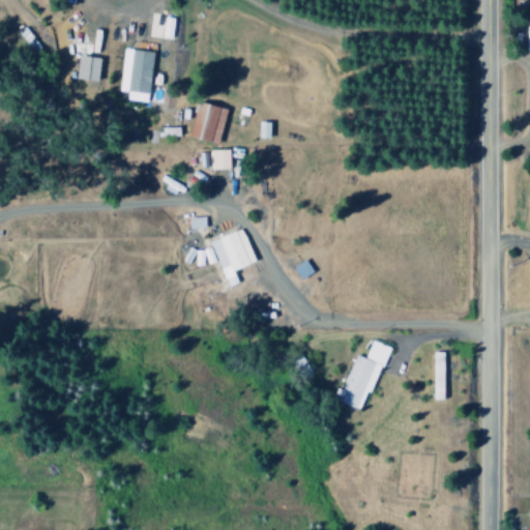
[(152,52),(122,49),(117,91),(148,94),(152,52)]
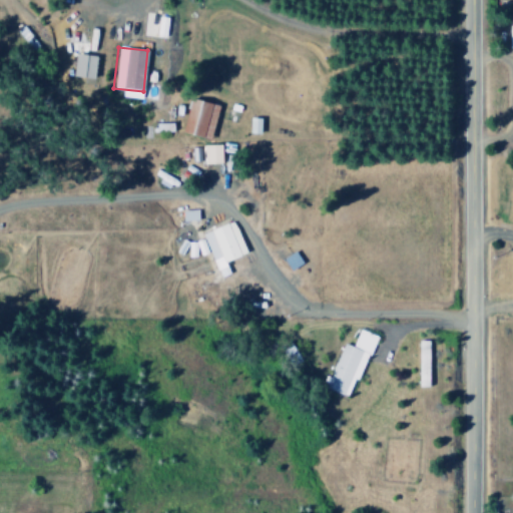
[(75,76),(96,79),(99,57),(78,53),(75,76)]
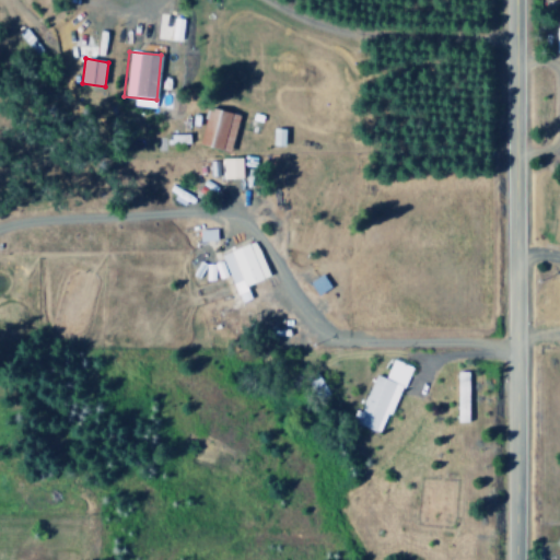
[(241,115),(208,108),(200,146),(232,152),(241,115)]
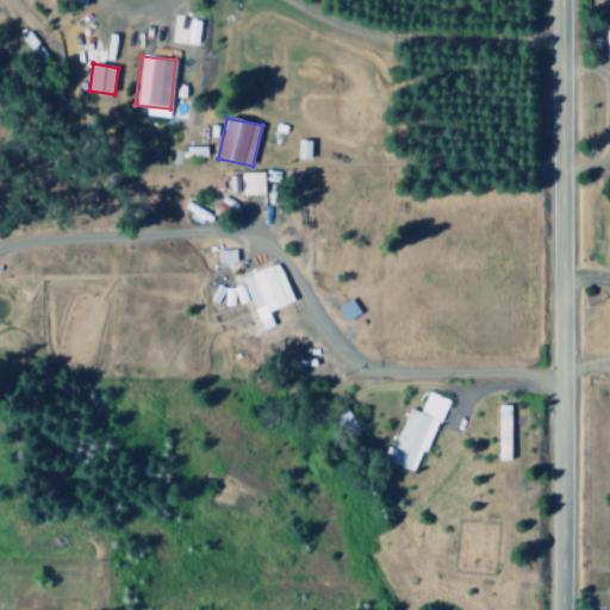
[(238,172),(238,187),(230,187),(230,193),(263,194),(265,173),(238,172)]
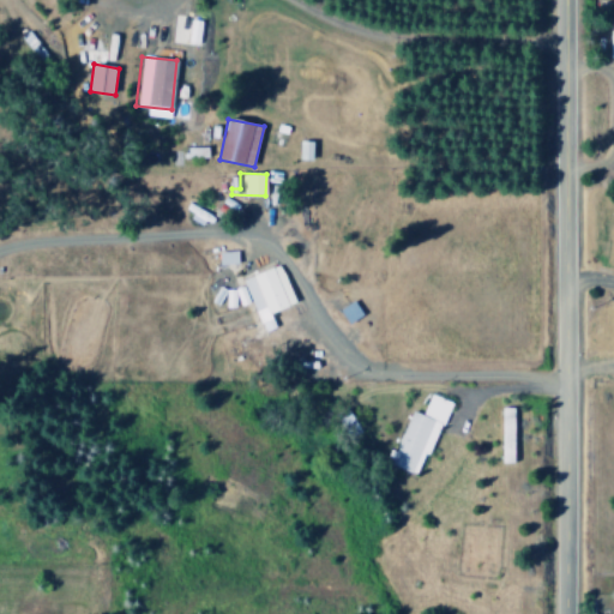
[(218,252),(218,265),(238,264),(238,252),(218,252)]
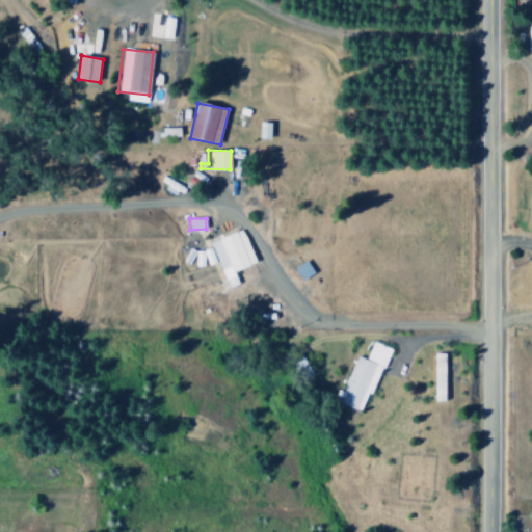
[(210,243),(229,289),(240,284),(235,272),(257,264),(243,230),(210,243)]
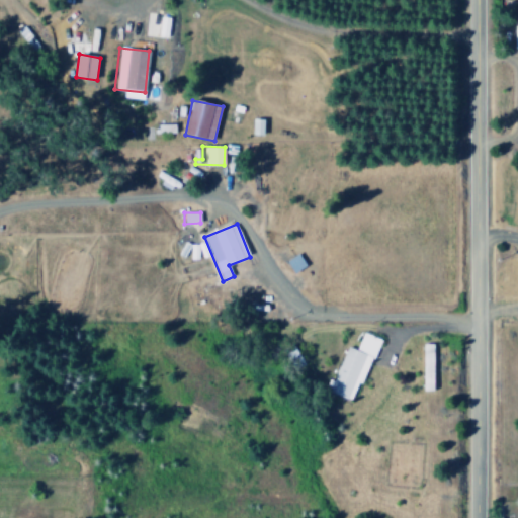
[(294,273),(306,266),(297,254),(286,261),(294,273)]
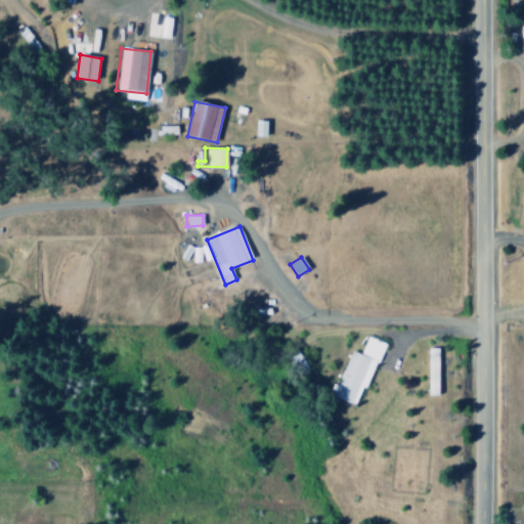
[(382,342),(366,337),(360,354),(350,350),(334,397),(359,406),(382,342)]
